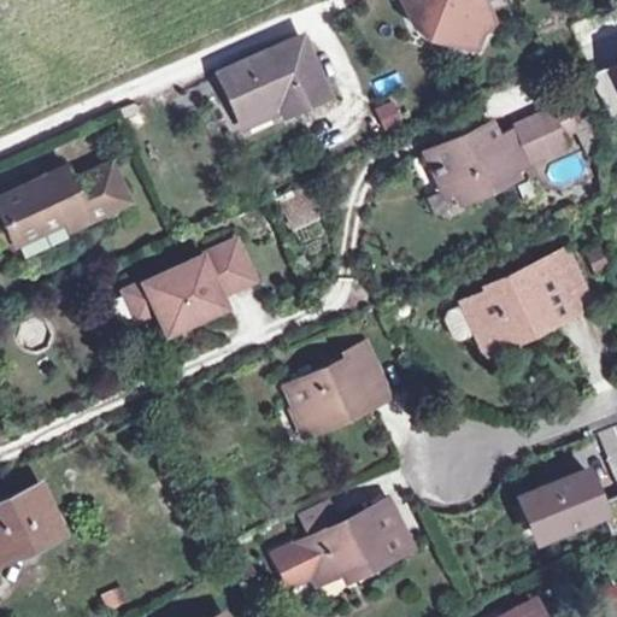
[(401,0),(412,24),(459,42),(466,25),(482,31),(494,25),(482,0),(401,0)]
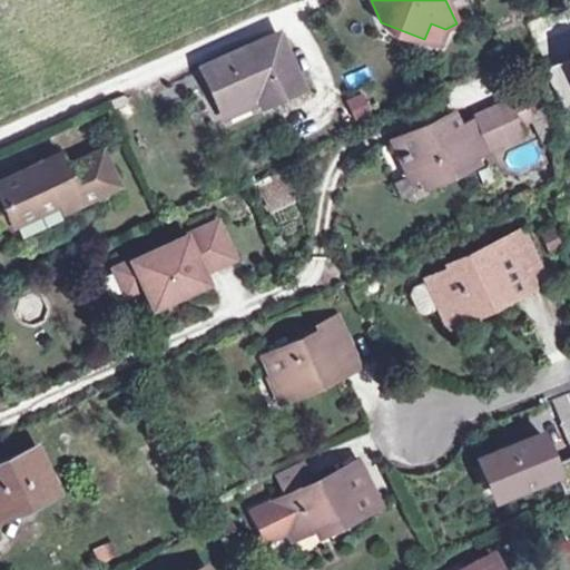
[(431,23),(424,39),(438,45),(445,29),(431,23)]
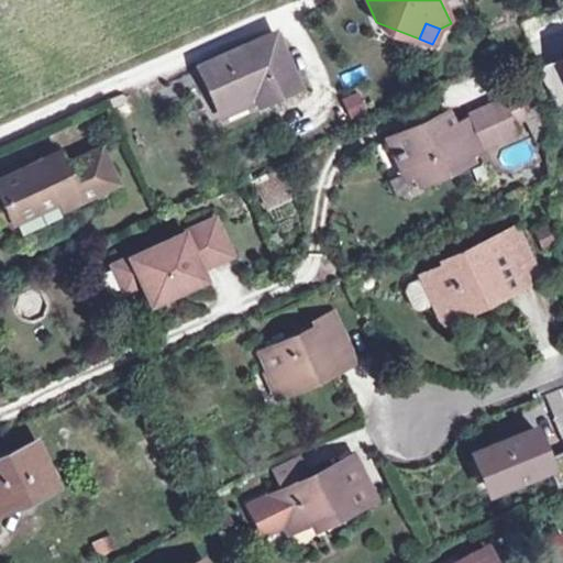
[(201,67),(219,108),(254,90),(257,99),(258,101),(296,85),(274,34),(201,67)]
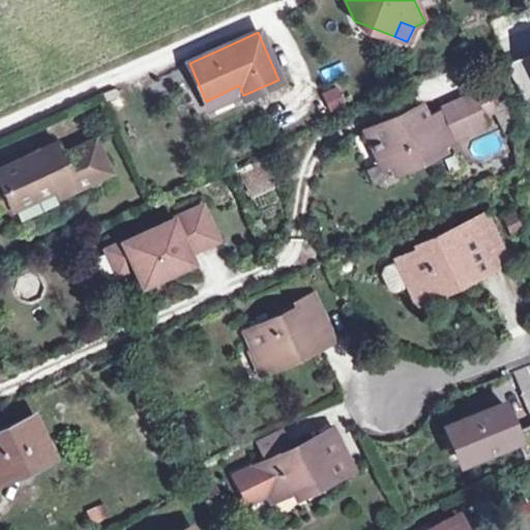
[(239,85),(206,101),(209,109),(242,93),(239,85)]
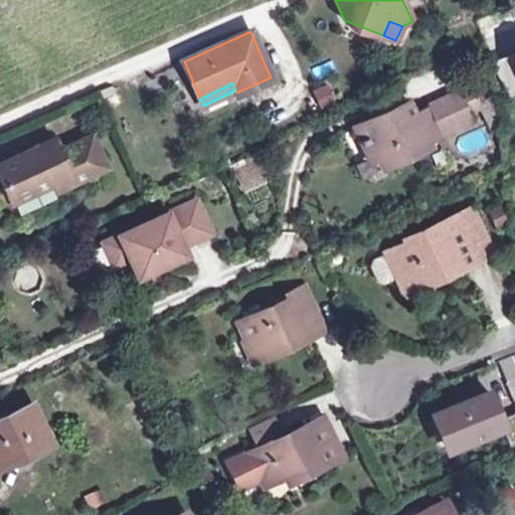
[(318,110),(335,103),(328,83),(310,91),(318,110)]
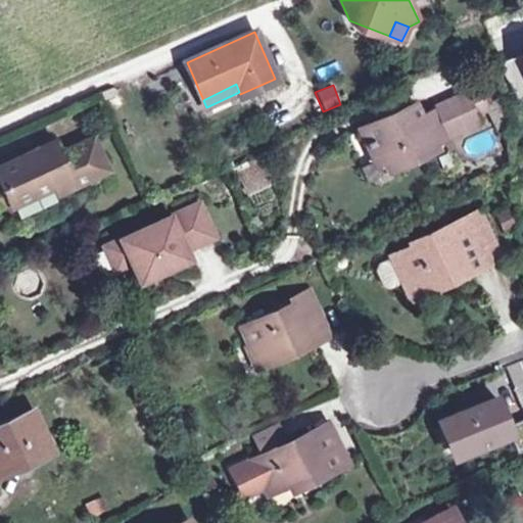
[(480,92),(469,96),(477,117),(488,112),(480,92)]
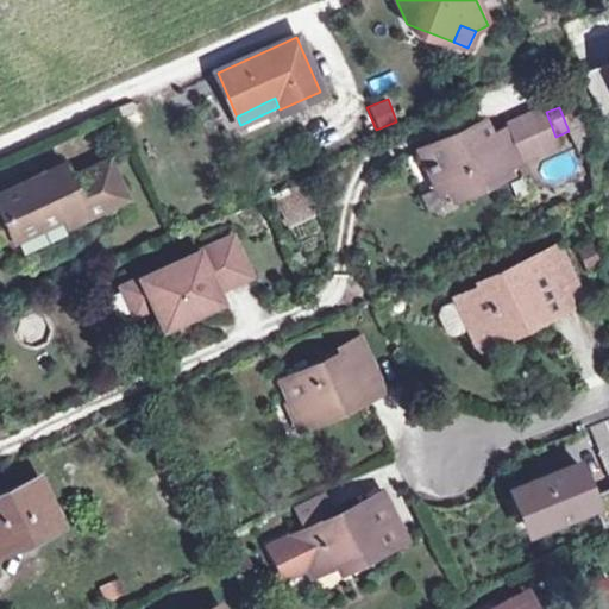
[(546,112),(510,126),(523,161),(559,146),(546,112)]
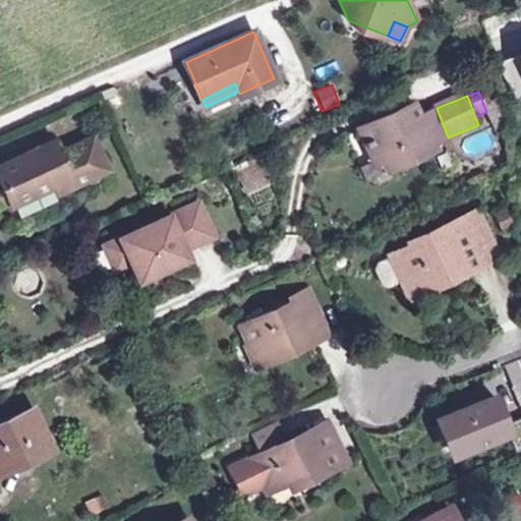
[(444,139),(436,120),(421,125),(414,106),(359,127),(366,146),(372,145),(381,163),(400,155),(401,159),(444,139)]
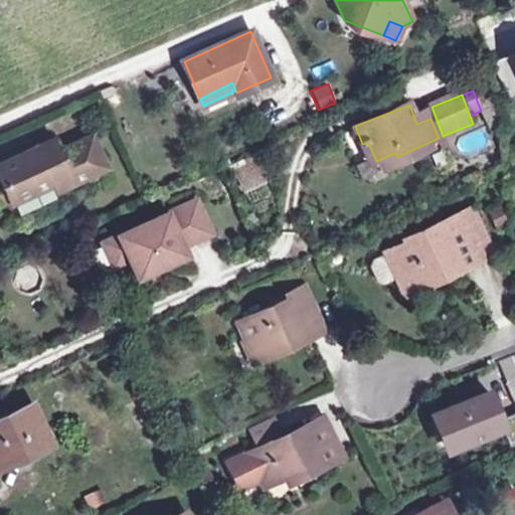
[(90,136),(75,142),(91,174),(105,167),(90,136)]
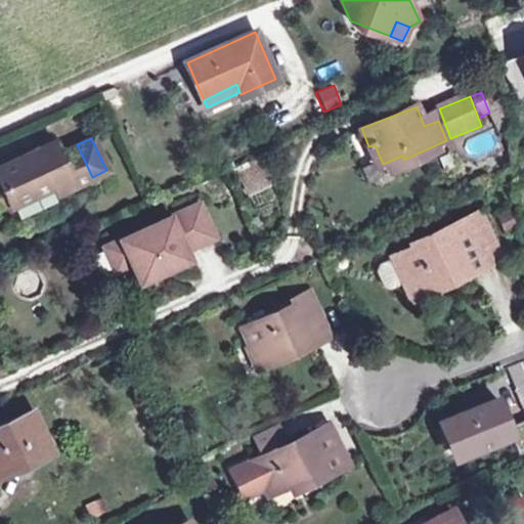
[(52,142),(31,153),(34,160),(56,150),(52,142)]
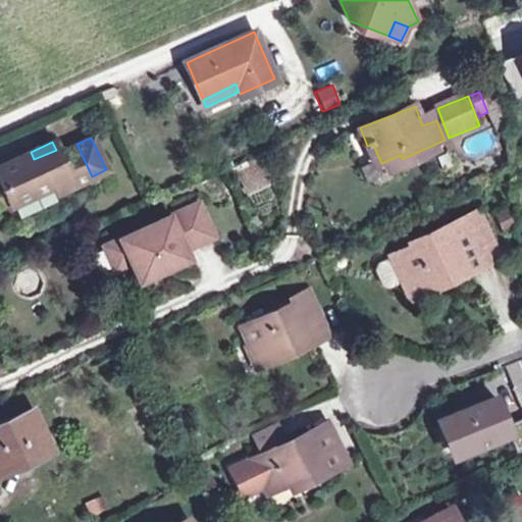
[(0,165),(0,179),(0,180),(9,200),(11,204),(54,185),(57,192),(92,176),(76,144),(58,153),(57,149),(56,150),(34,159),(31,152),(0,165)]
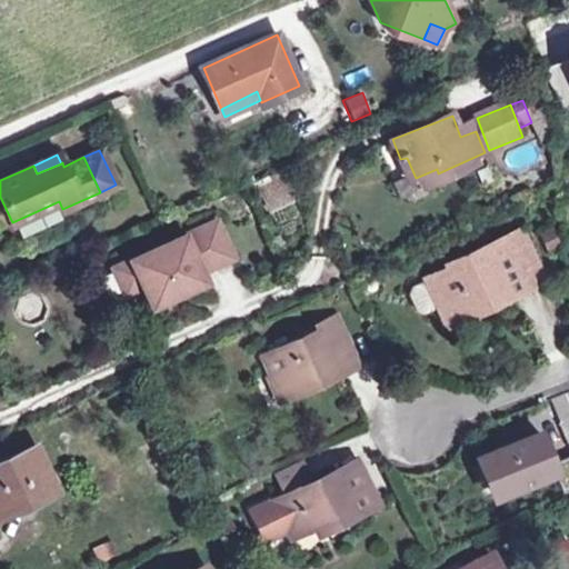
[(262,191),(270,208),(293,197),(286,180),(262,191)]
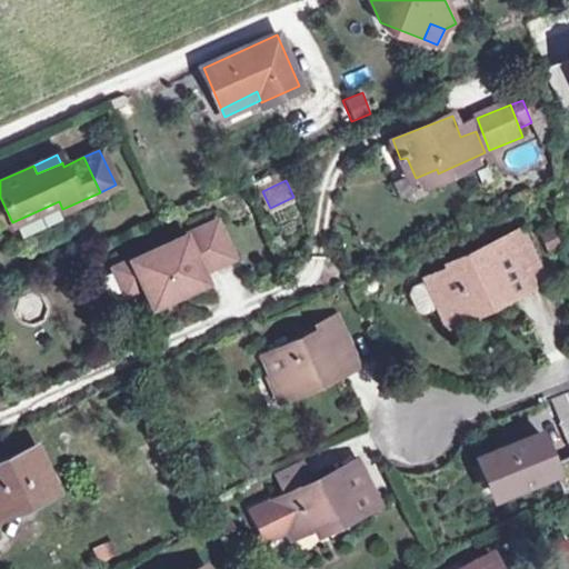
[(0,221),(10,218),(0,197),(0,221)]
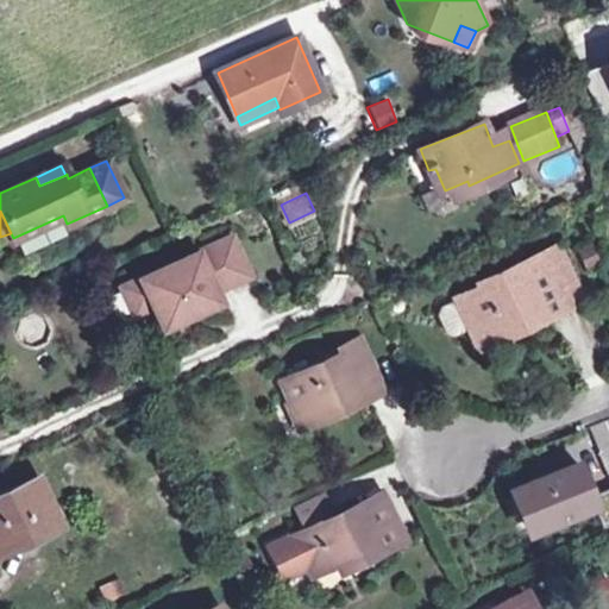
[(135,314),(152,306),(163,327),(220,301),(215,290),(250,275),(232,237),(123,288),(135,314)]
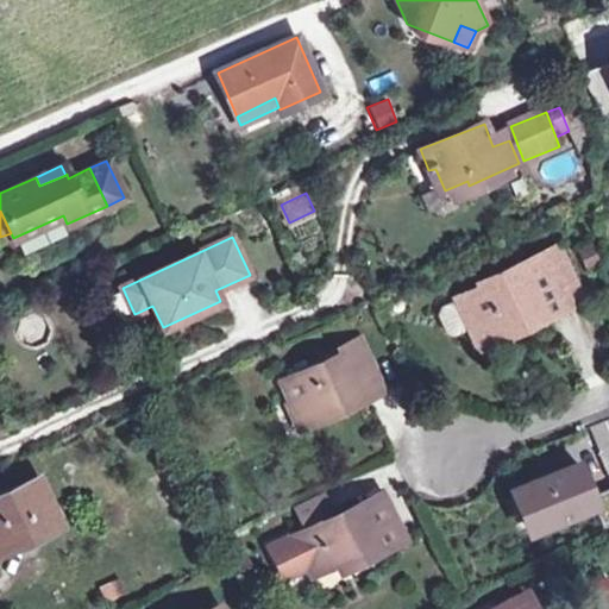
[(559,245),(541,253),(547,265),(566,308),(584,301),(559,245)]
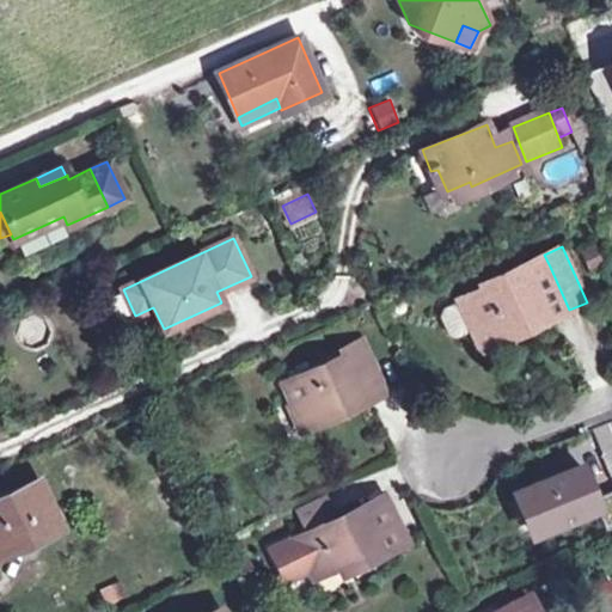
[(582,251),(589,268),(601,263),(593,246),(582,251)]
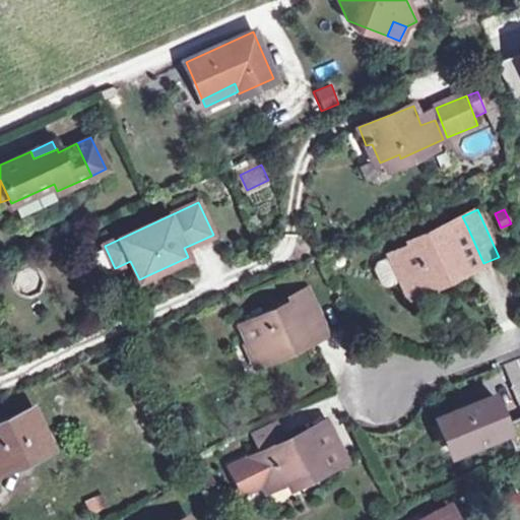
[(462,216),(445,224),(450,234),(467,226),(462,216)]
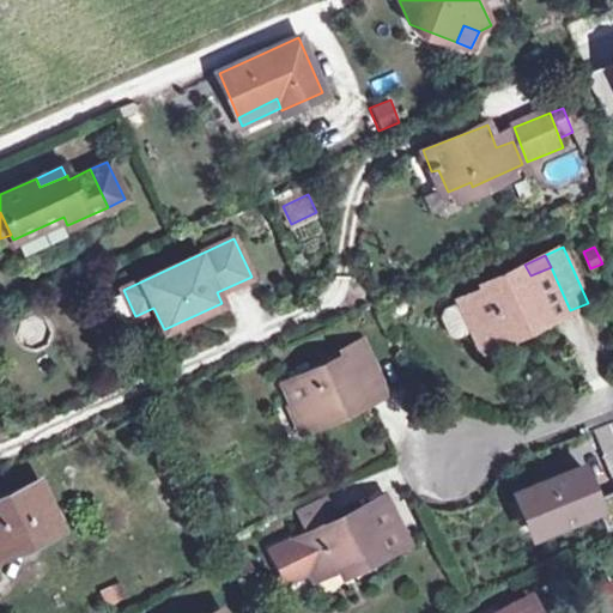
[(497,283),(481,289),(459,299),(460,303),(445,309),(443,316),(450,333),(457,335),(472,328),(480,347),(504,337),(501,329),(545,309),(548,320),(570,310),(551,267),(530,275),(525,265),(495,278),(497,283)]
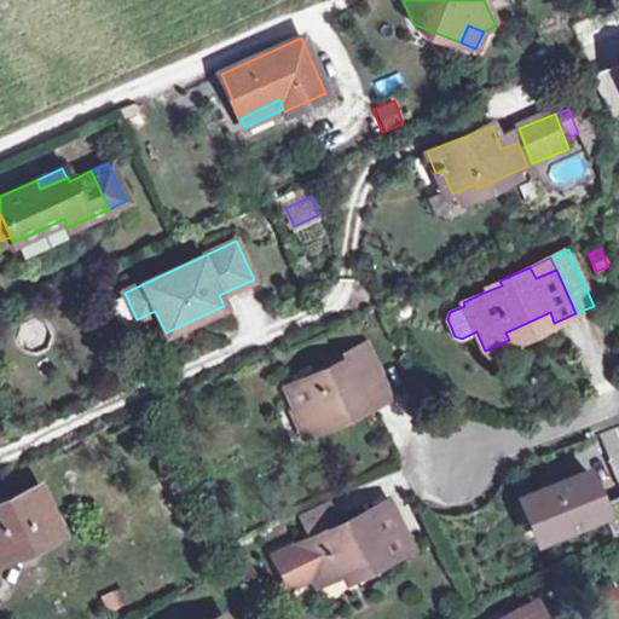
[(485,288),(486,291),(502,285),(499,281),(485,288)]
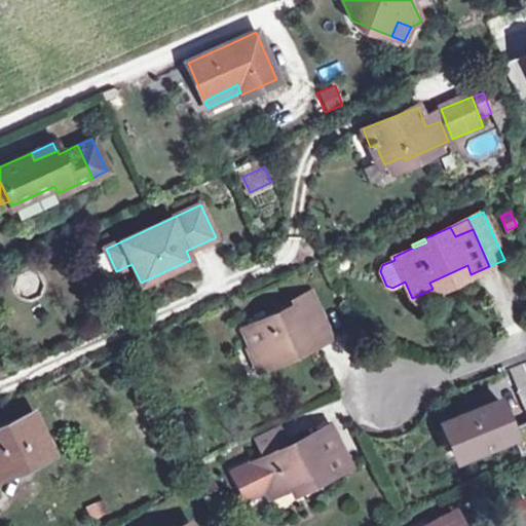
[(311,341),(329,333),(310,292),(293,300),(295,304),(242,329),(261,370),(280,361),(278,353),(288,349),(289,351),(311,341)]
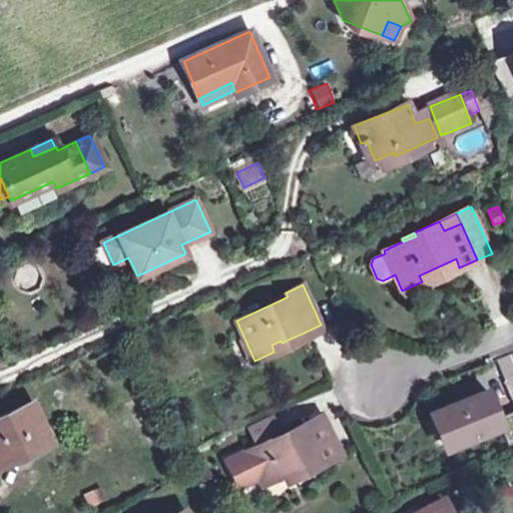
[(321,325),(304,333),(306,338),(324,329),(321,325)]
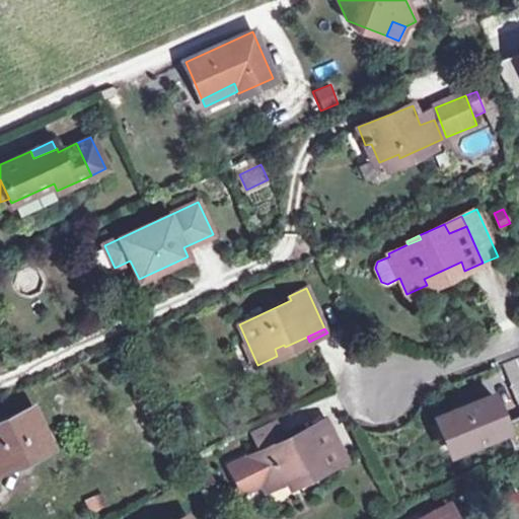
[(138,344),(144,354),(152,350),(147,340),(138,344)]
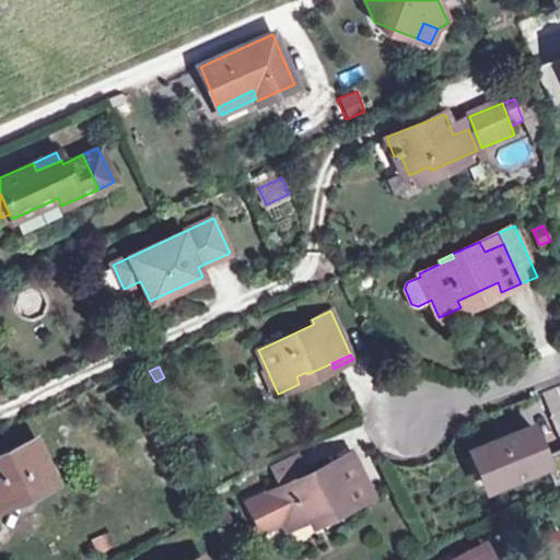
[(532,428),(478,450),(493,487),(546,466),(553,486),(559,482),(559,450),(543,457),(532,428)]
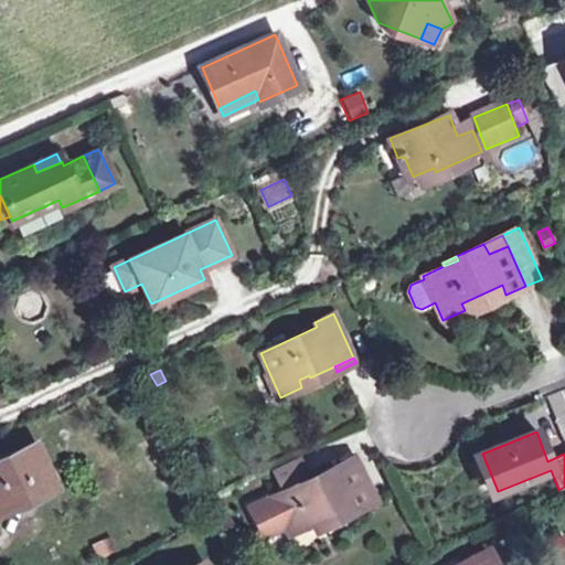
[(0,457),(0,510),(55,484),(35,441),(0,457)]
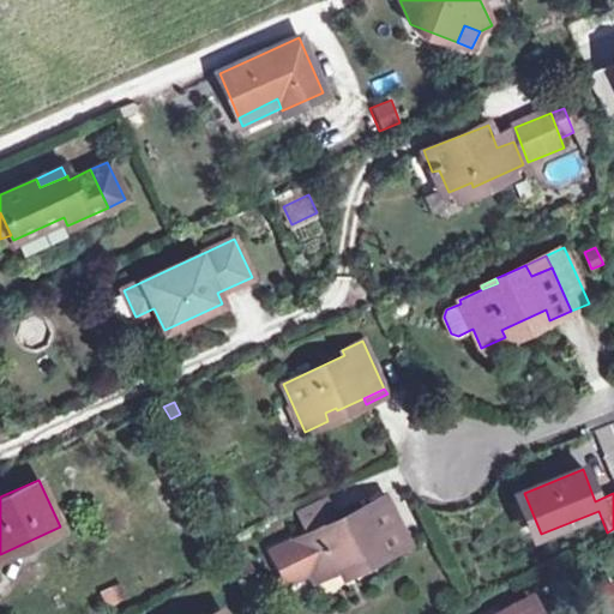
[(300,512),(309,533),(338,518),(329,499),(300,512)]
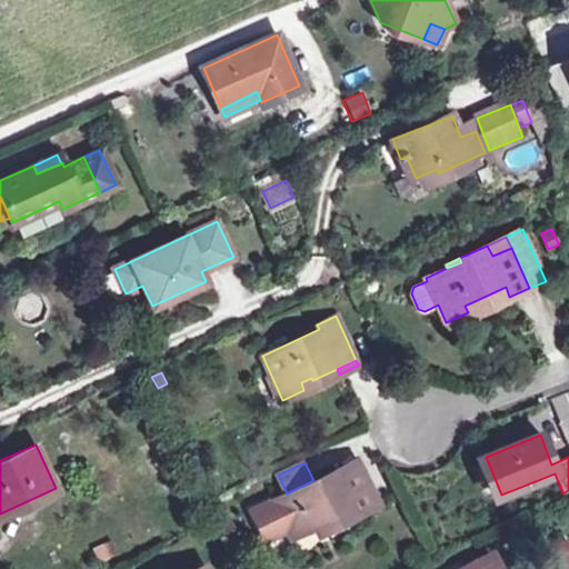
[(332,471),(313,480),(287,493),(273,500),(251,510),(266,539),(287,528),(291,536),(350,507),(353,515),(378,503),(359,465),(335,476),(332,471)]
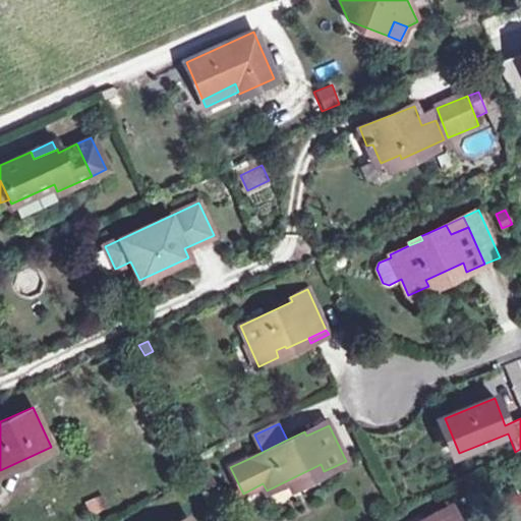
[(190,460),(193,466),(203,463),(199,456),(190,460)]
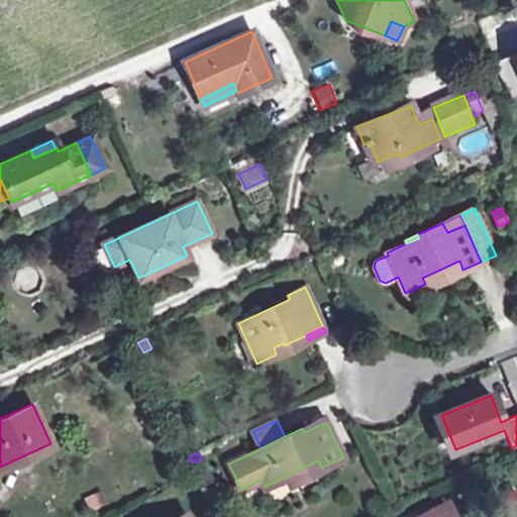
[(85,500),(90,511),(107,504),(102,493),(85,500)]
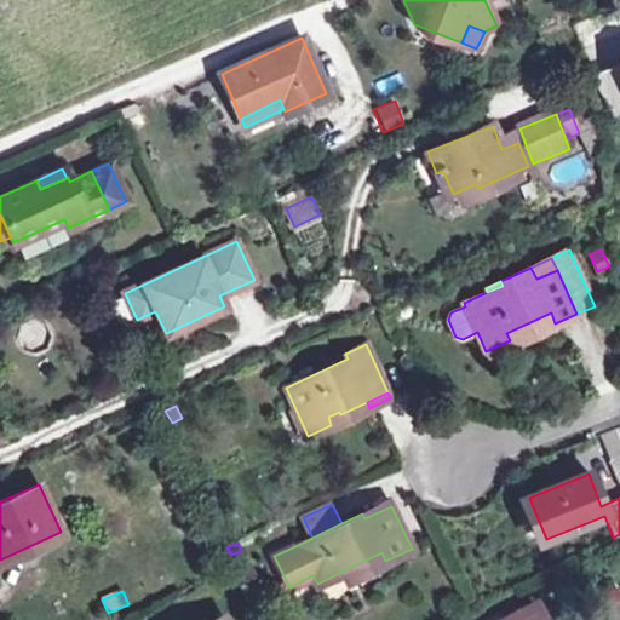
[(498,619),(544,619),(534,602),(498,619)]
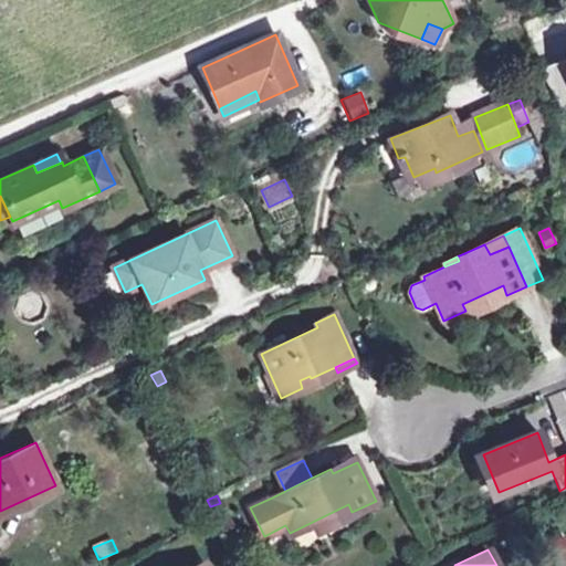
All buildings are outlined.
